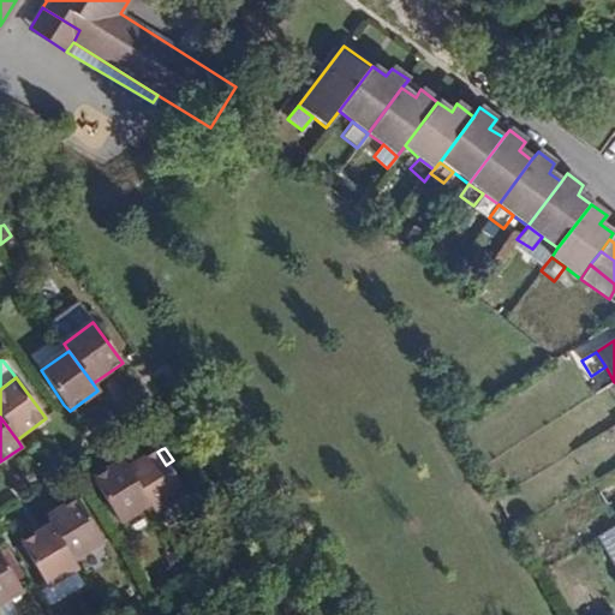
[(166,465),(157,452),(127,469),(149,506),(153,512),(183,495),(184,495),(166,465)]
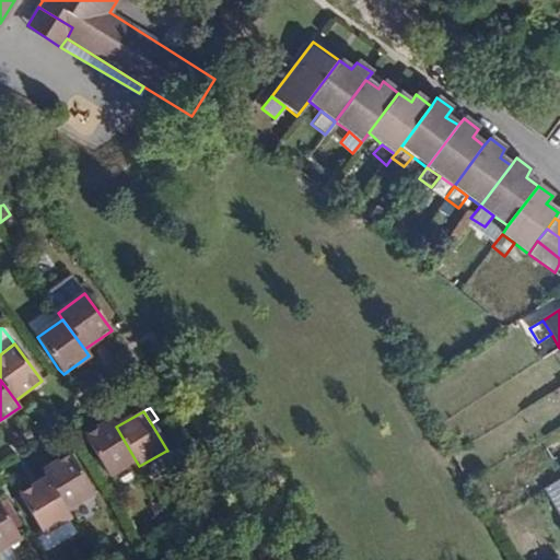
[(136,461),(116,427),(113,420),(84,436),(89,444),(108,476),(136,461)]
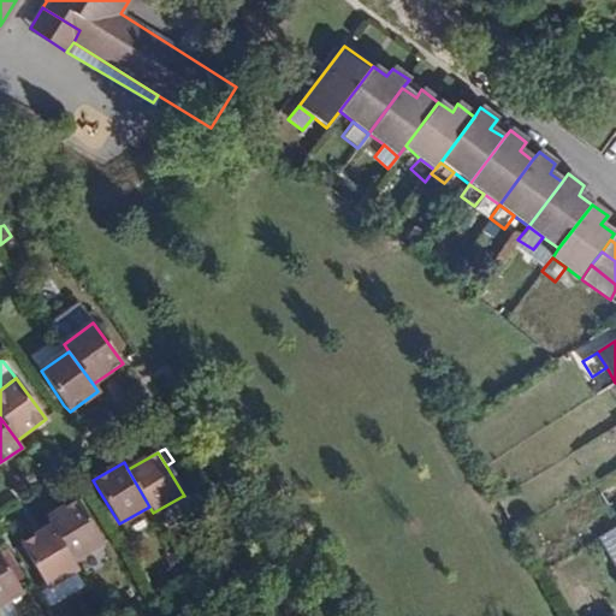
[(51,527),(72,562),(104,544),(77,501),(47,517),(51,527)]
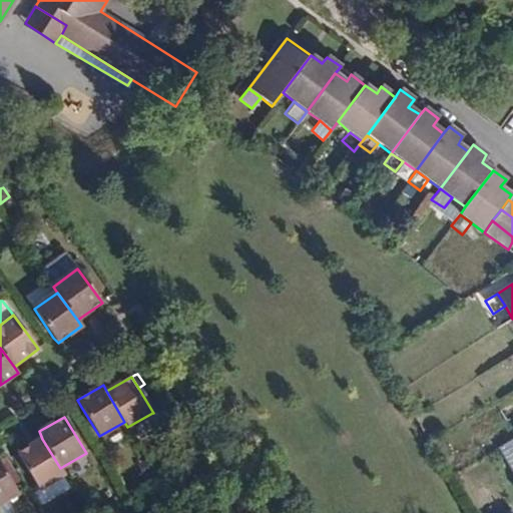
[(40,490),(64,475),(60,468),(42,439),(18,454),(22,460),(27,469),(40,490)]
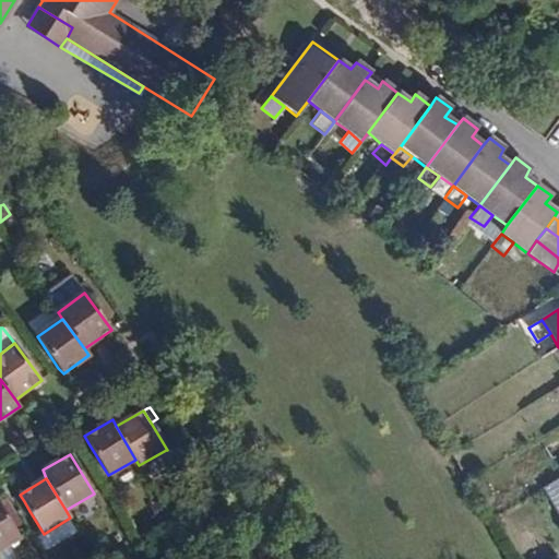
[(23,514),(30,511),(24,501),(18,504),(23,514)]
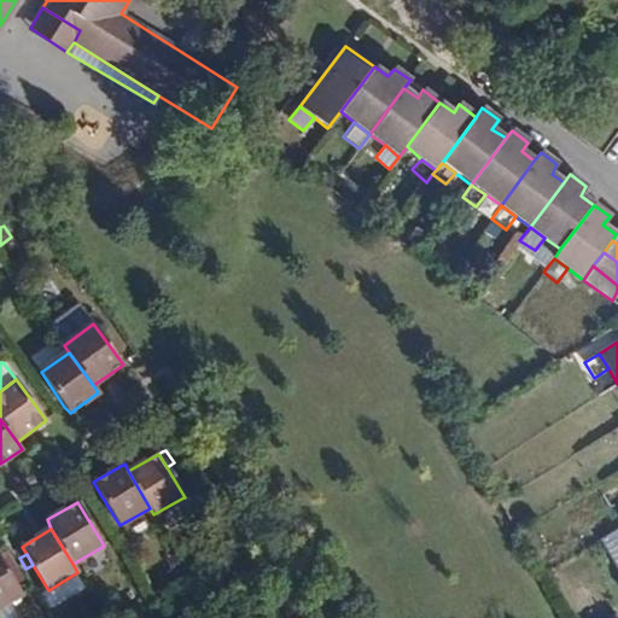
[(23,595),(0,560),(0,608),(11,602),(23,595)]
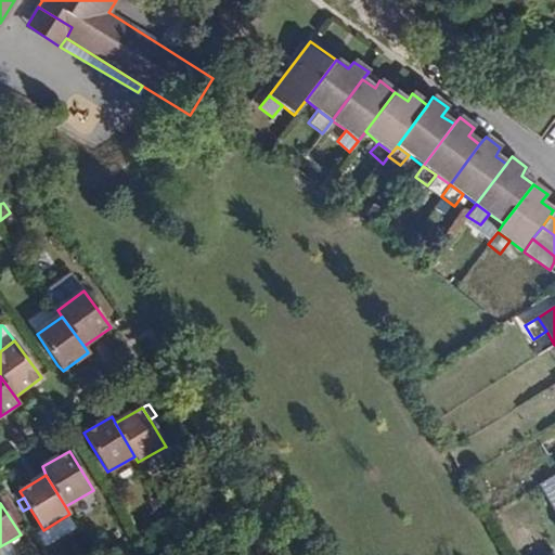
[(77,526),(69,514),(43,530),(36,534),(43,546),(77,526)]
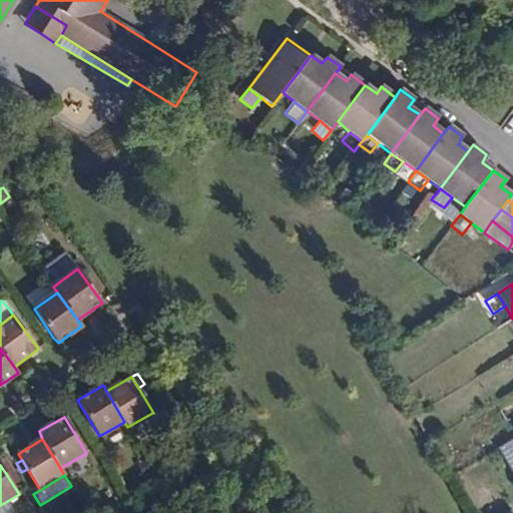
[(0,512),(12,512),(15,511),(9,500),(0,505),(0,512)]
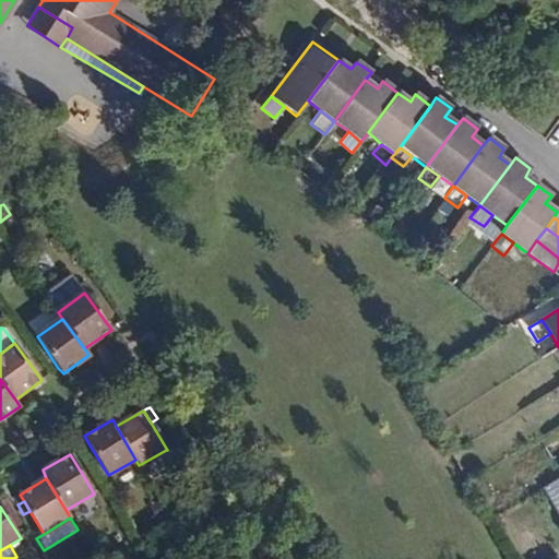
All buildings are outlined.
